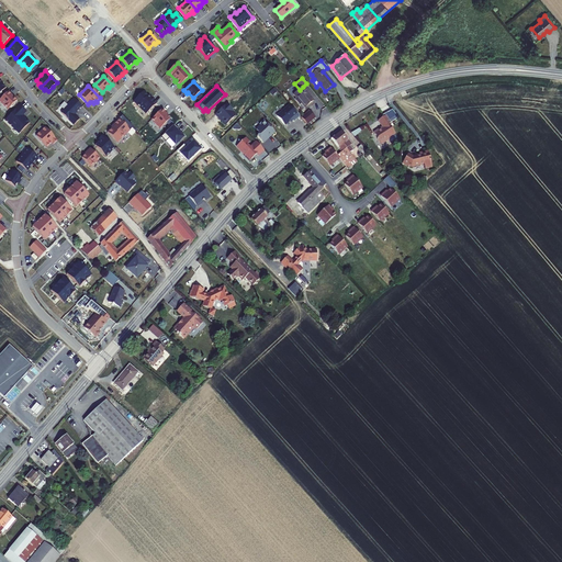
[(314,100),(303,87),(300,90),(293,94),(296,98),(298,97),(302,102),(301,102),(305,108),(314,100)]
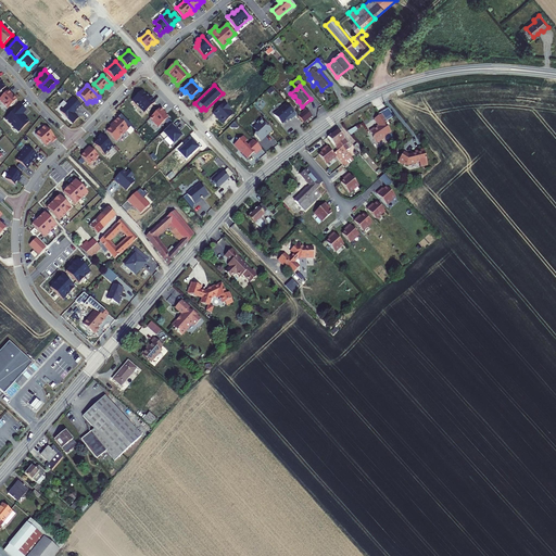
[(8,90),(0,98),(0,101),(8,109),(15,100),(10,95),(11,93),(8,90)]
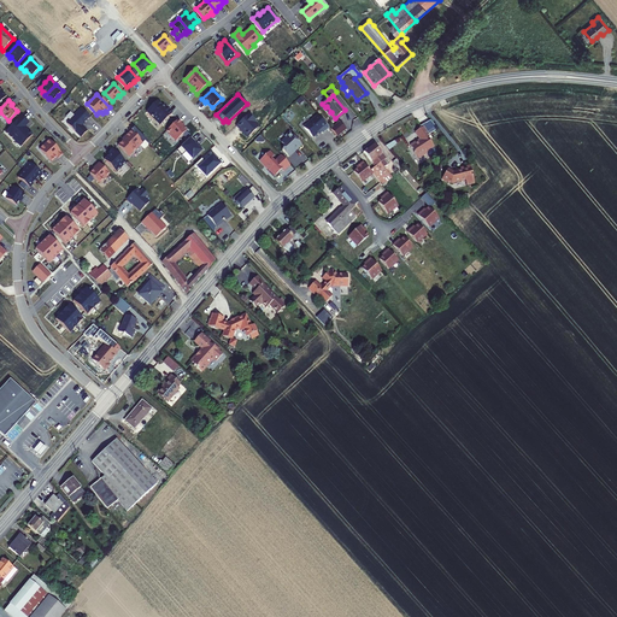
[(166,110),(158,101),(147,112),(160,125),(172,113),(166,109),(166,110)]
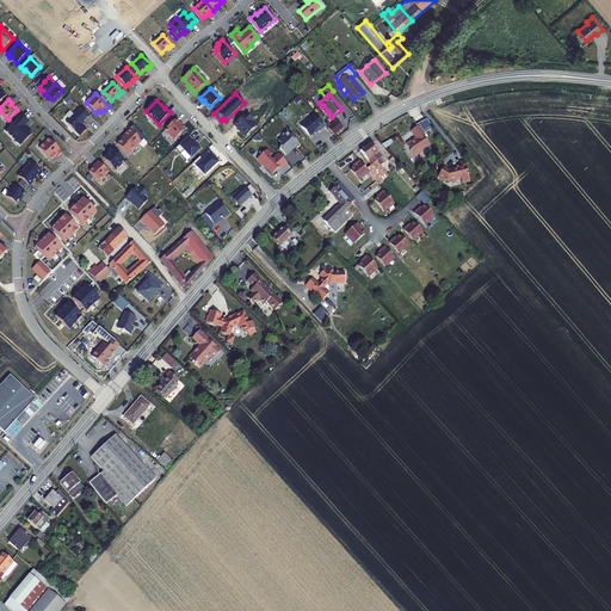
[(90,116),(81,107),(67,123),(80,136),(86,130),(81,124),(90,116)]
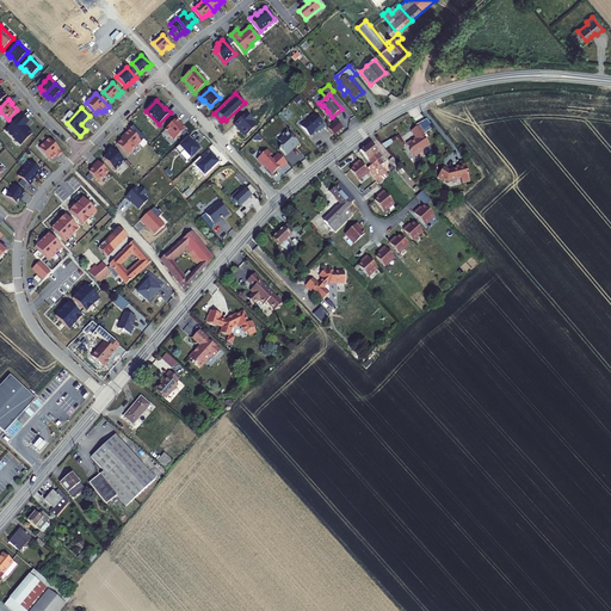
[(246,113),(234,125),(245,136),(257,125),(253,122),(253,121),(246,113)]
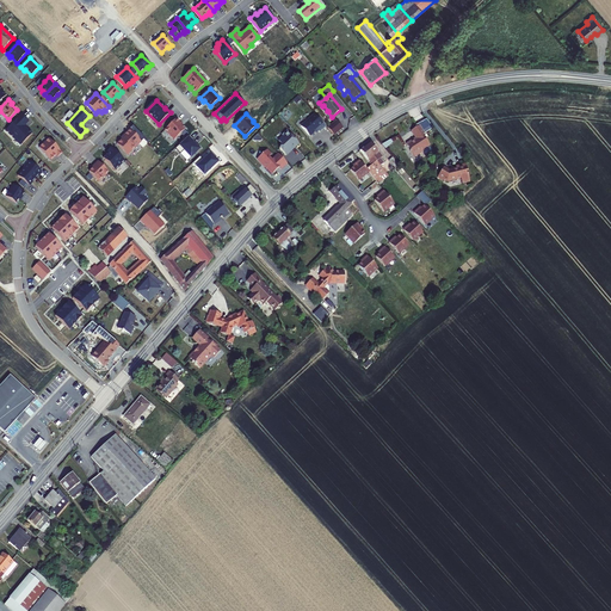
[(22,115),(6,131),(13,139),(16,137),(23,144),(32,134),(25,125),(29,122),(22,115)]
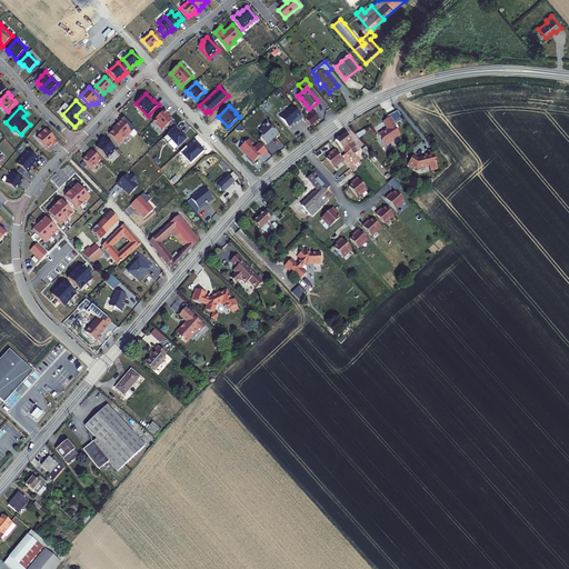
[(288,127),(296,121),(298,123),(303,118),(293,107),(280,118),(288,127)]
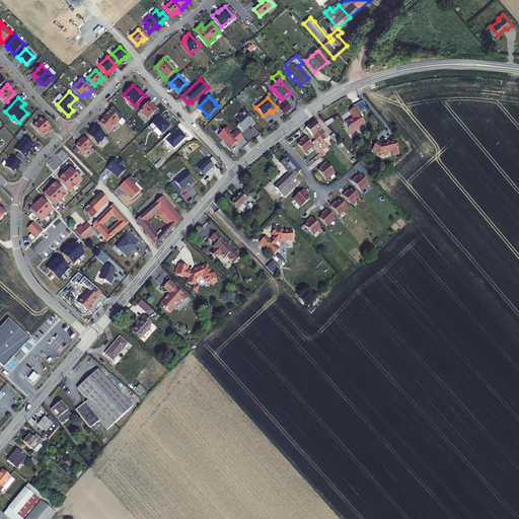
[(152,103),(150,100),(140,110),(148,119),(157,109),(152,104),(152,103)]
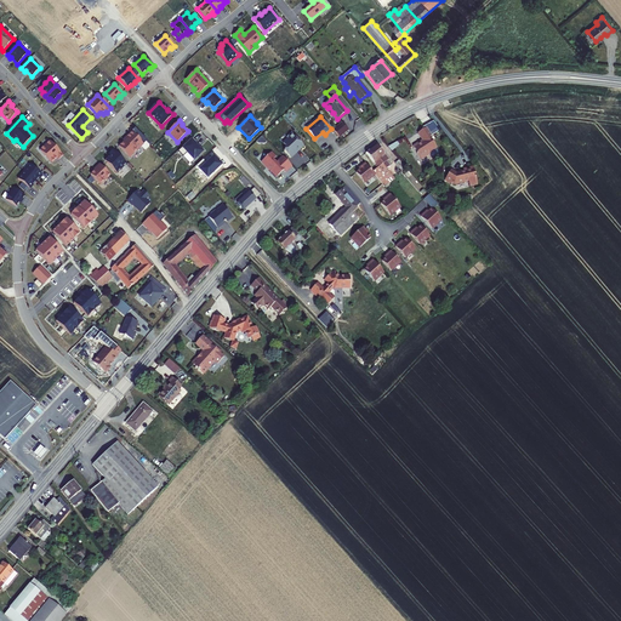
[(342,123),(332,130),(339,137),(348,130),(342,123)]
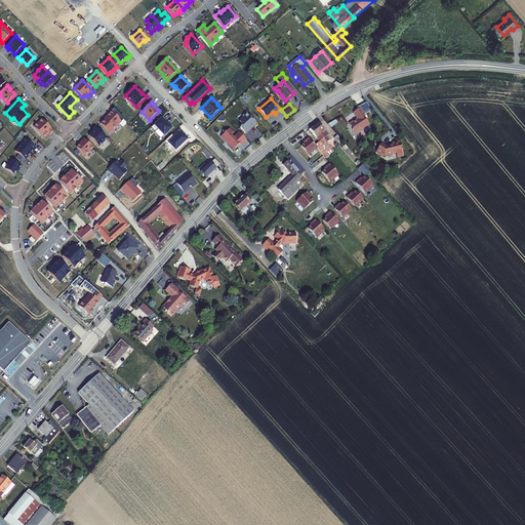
[(124,119),(114,109),(107,116),(108,117),(105,120),(101,124),(110,133),(124,119)]
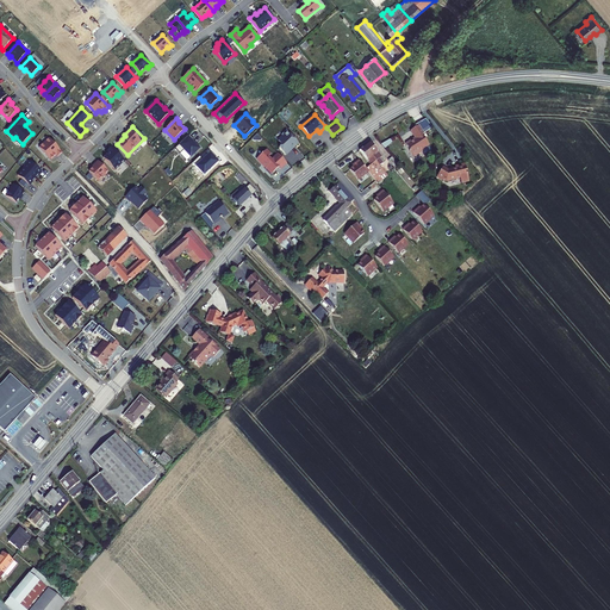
[(424,134),(419,126),(410,131),(415,139),(410,142),(409,142),(405,144),(409,150),(409,151),(410,154),(411,153),(414,157),(422,153),(424,155),(431,150),(422,135),(424,134)]
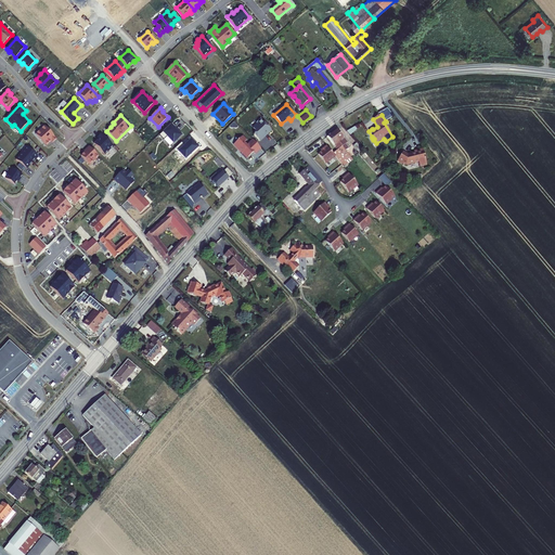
[(254,136),(259,141),(271,130),(260,119),(256,123),(258,125),(254,129),(257,132),(254,136)]
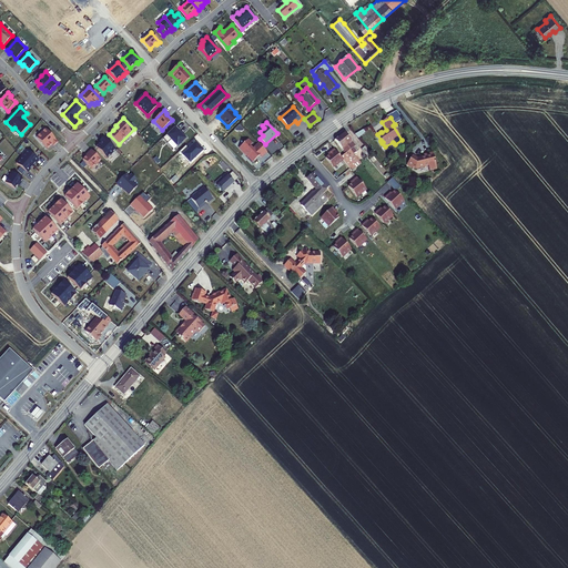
[(180,130),(176,127),(163,139),(168,143),(171,140),(178,146),(186,138),(182,132),(181,133),(179,131),(180,130)]
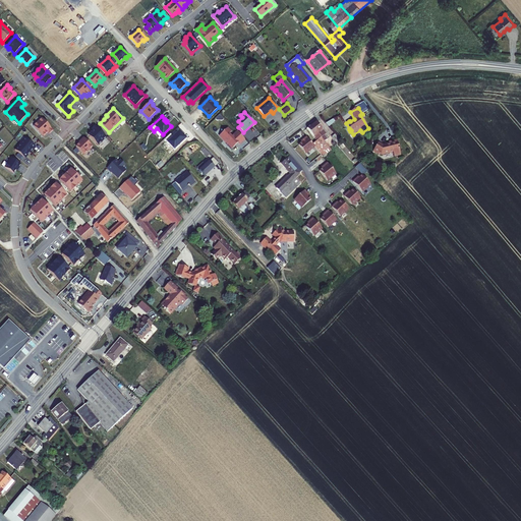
[(53,130),(42,118),(34,126),(42,135),(44,133),(46,133),(46,134),(48,132),(49,133),(53,130)]
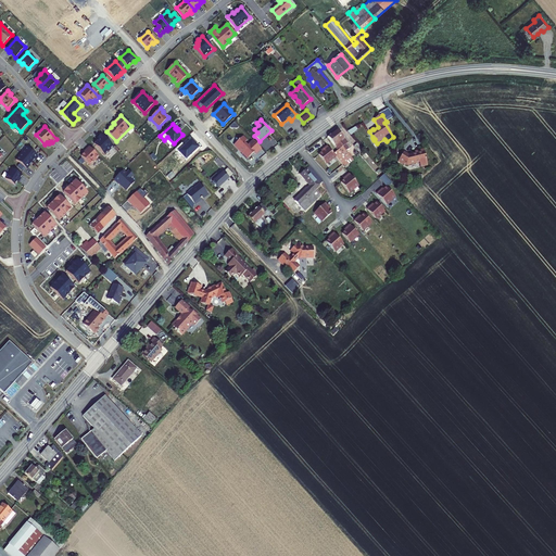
[(338,130),(332,134),(346,151),(349,149),(343,141),(344,139),(338,130)]
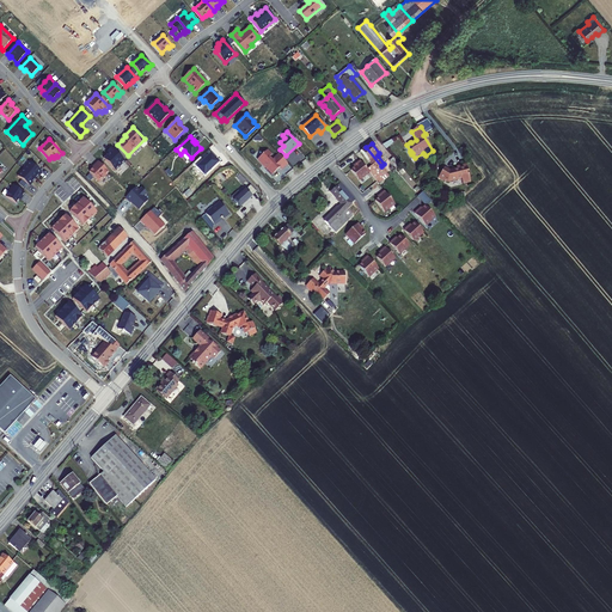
[(115,171),(126,161),(111,147),(108,152),(109,153),(106,155),(108,157),(108,159),(105,160),(115,171)]
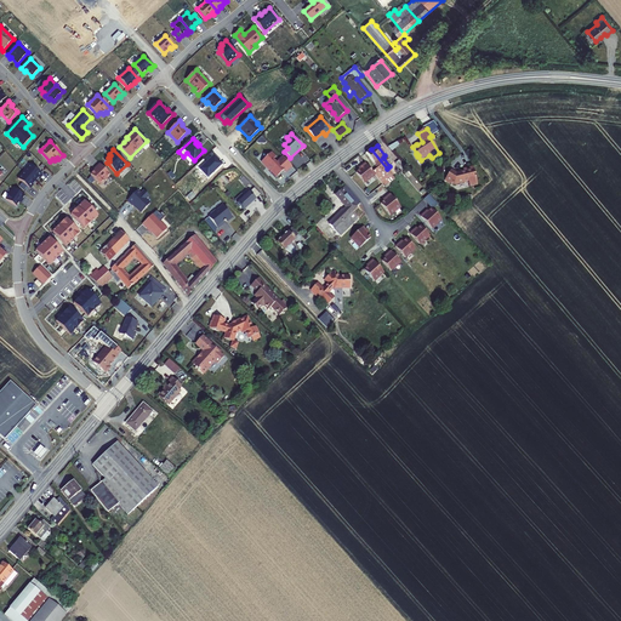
[(387,169),(371,149),(366,154),(377,169),(371,174),(375,176),(385,188),(396,180),(387,169)]
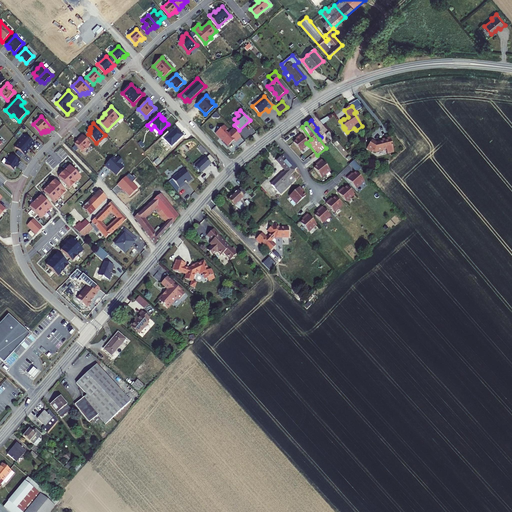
[(154,126),(151,129),(157,135),(160,132),(154,126)]
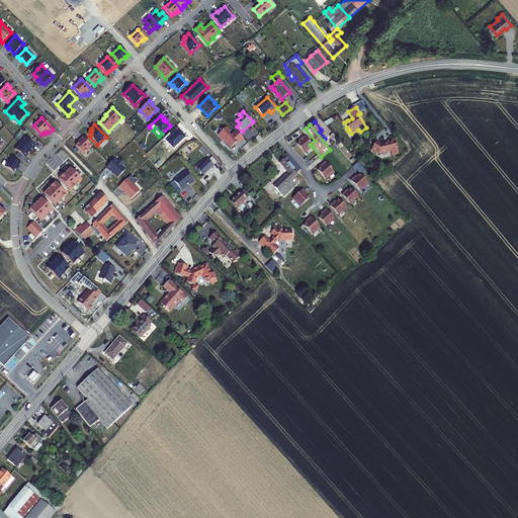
[(230,137),(227,135),(230,132),(227,127),(219,135),(223,140),(223,141),(226,144),(226,146),(229,149),(234,145),(235,144),(234,143),(236,142),(238,144),(243,139),(236,131),(230,137)]
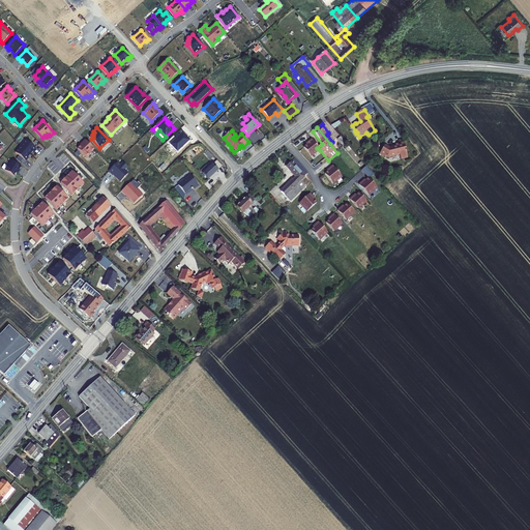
[(189,141),(182,134),(176,139),(173,136),(167,142),(177,152),(189,141)]
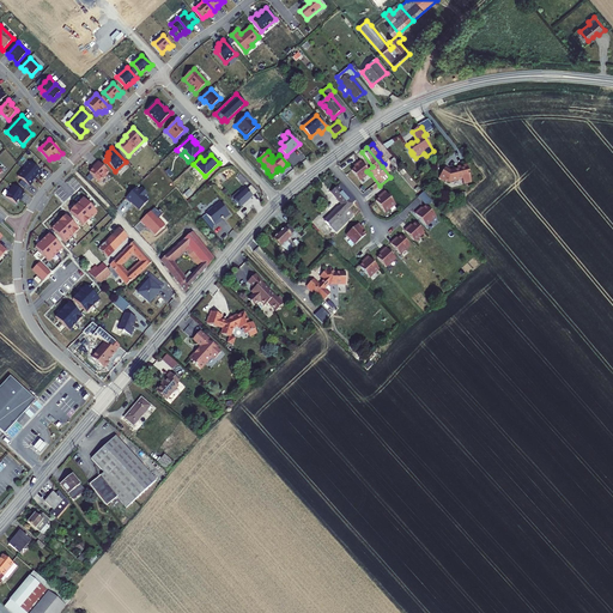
[(400,164),(394,158),(389,162),(395,168),(396,167),(400,164)]
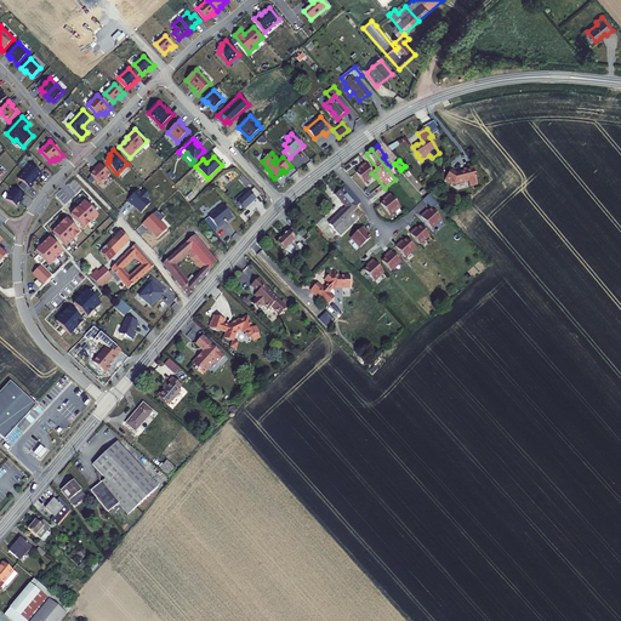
[(24,171),(36,182),(39,178),(38,177),(40,174),(29,164),(24,171)]
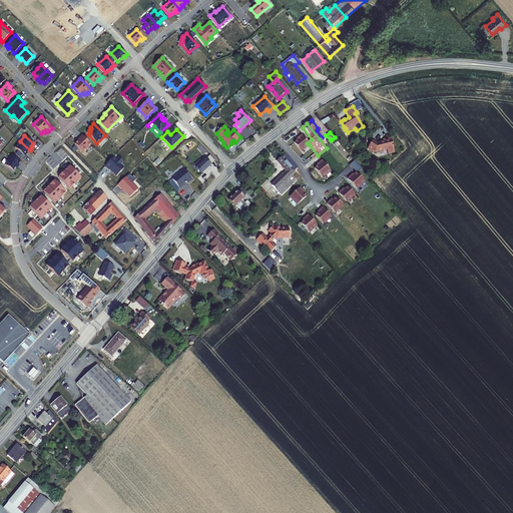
[(82,135),(79,138),(80,139),(75,144),(83,152),(91,144),(82,135)]
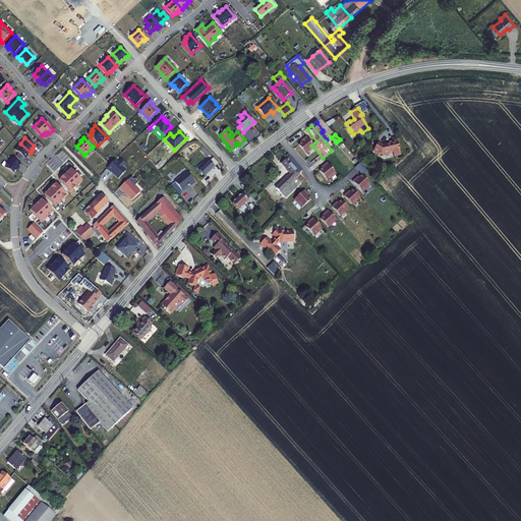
[(314,148),(311,146),(306,138),(303,141),(303,142),(298,147),(305,156),(314,148)]
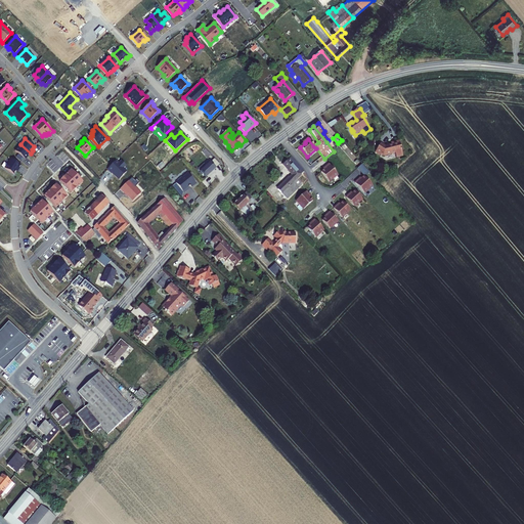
[(378,153),(377,154),(380,156),(380,155),(383,157),(395,154),(396,158),(402,156),(399,141),(394,142),(394,144),(385,146),(380,143),(375,151),(378,153)]
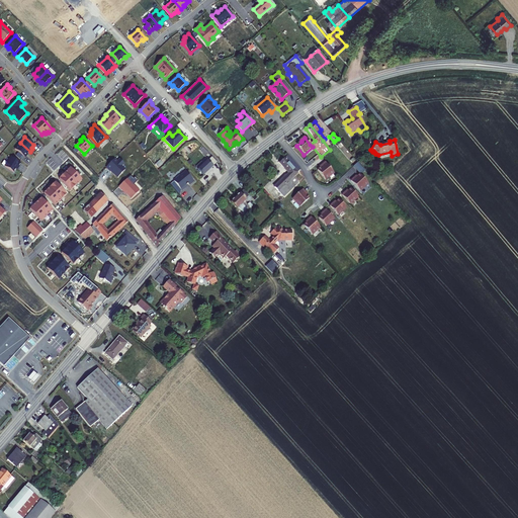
[(27,154),(30,152),(20,143),(15,149),(23,157),(26,153),(27,154)]
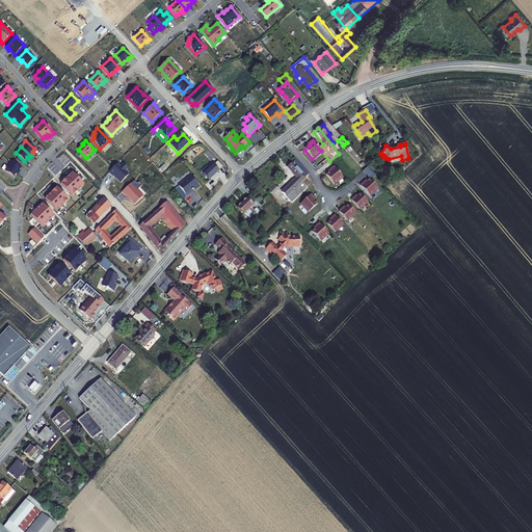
[(22,168),(11,161),(5,170),(14,177),(17,174),(19,170),(20,171),(22,168)]
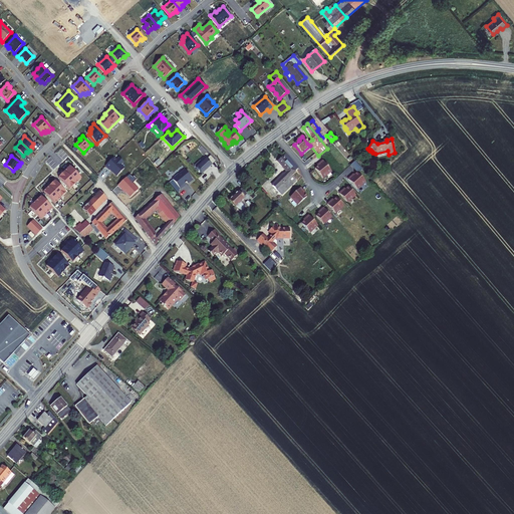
[(212,165),(216,162),(211,156),(207,160),(212,165)]
